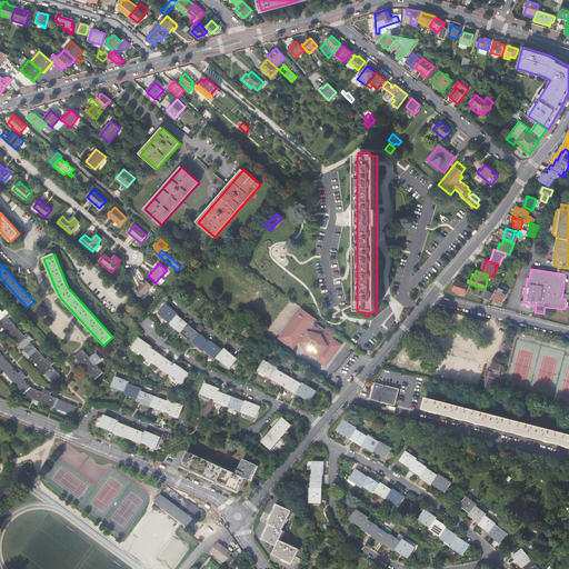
[(141,299),(152,287),(145,280),(135,292),(141,299)]
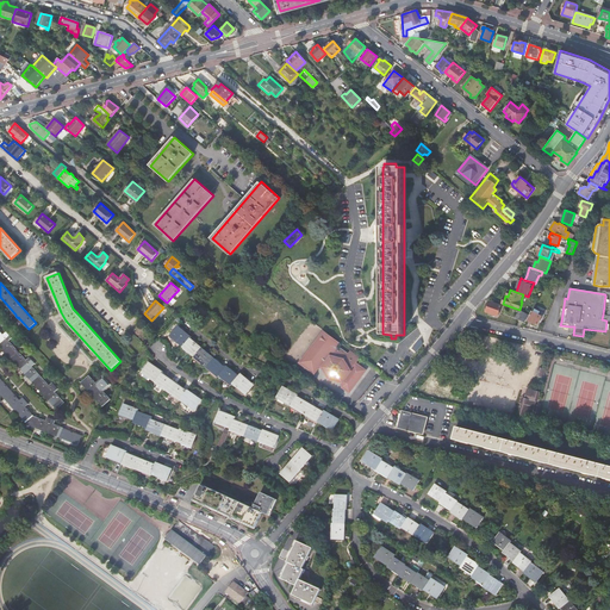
[(502,306),(490,302),(486,311),(497,316),(502,306)]
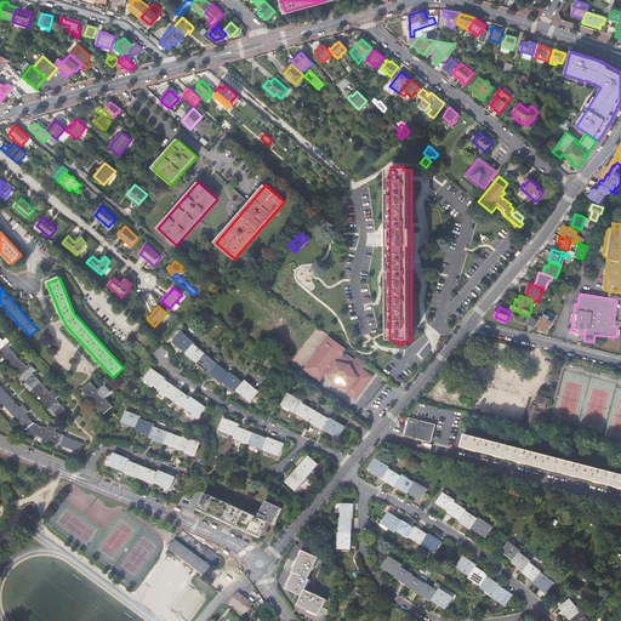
[(543,313),(543,314),(541,319),(540,322),(537,326),(547,331),(553,318),(543,313)]
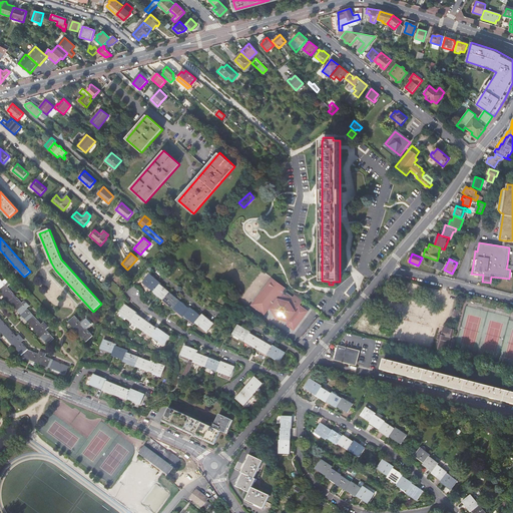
[(441,271),(444,265),(437,261),(435,265),(438,267),(436,269),(441,271)]
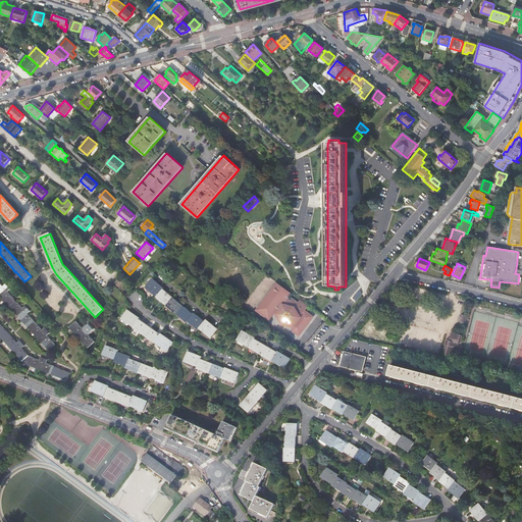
[(199,328),(210,337),(217,329),(206,320),(204,322),(194,313),(193,315),(172,299),(173,298),(162,290),(163,289),(152,279),(145,289),(156,297),(156,298),(166,306),(166,307),(187,323),(188,321),(198,330),(199,328)]
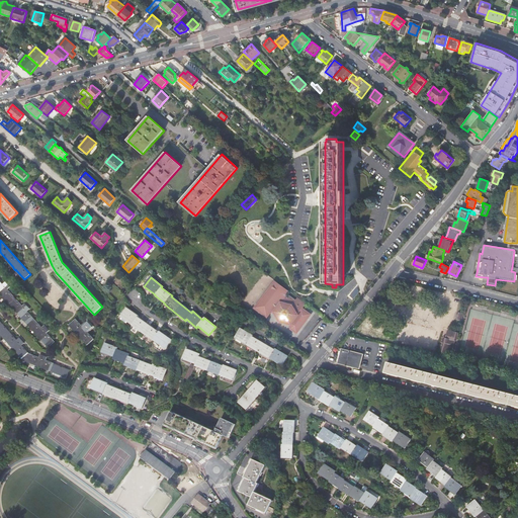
[(46,346),(48,348),(54,342),(46,333),(49,331),(44,326),(41,328),(26,312),(29,310),(24,304),(21,307),(7,290),(10,287),(5,282),(2,284),(0,281),(0,293),(8,301),(7,303),(9,305),(27,324),(26,325),(28,327),(28,326),(47,345),(46,346)]
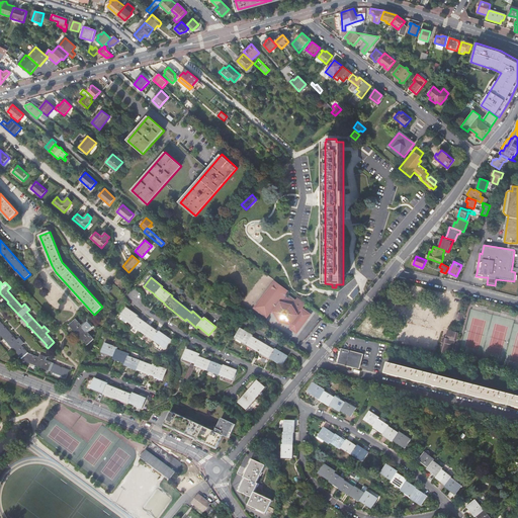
[(284,321),(284,323),(290,325),(291,329),(295,332),(298,327),(300,328),(306,320),(305,319),(308,315),(301,310),(305,306),(296,299),(295,300),(287,294),(288,293),(275,283),(270,290),(269,289),(259,303),(260,304),(257,308),(263,312),(262,313),(267,317),(269,313),(274,313),(278,318),(280,318),(284,321)]
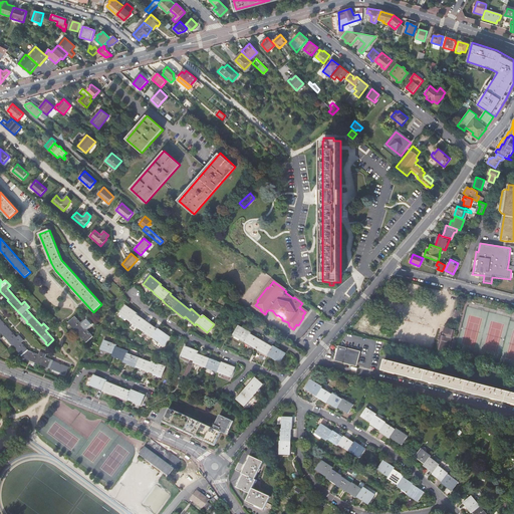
[(153,338),(164,345),(170,337),(159,329),(158,329),(137,314),(137,313),(125,306),(119,314),(131,322),(131,323),(152,338),(153,338)]
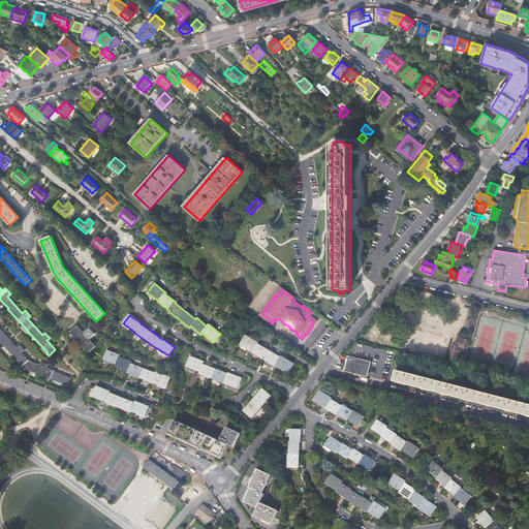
[(470,317),(468,324),(474,327),(476,319),(470,317)]
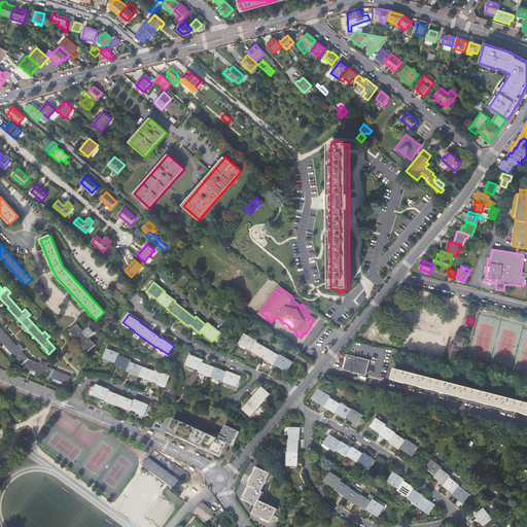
[(71,330),(90,351),(95,346),(89,338),(94,334),(89,327),(83,332),(77,325),(71,330)]
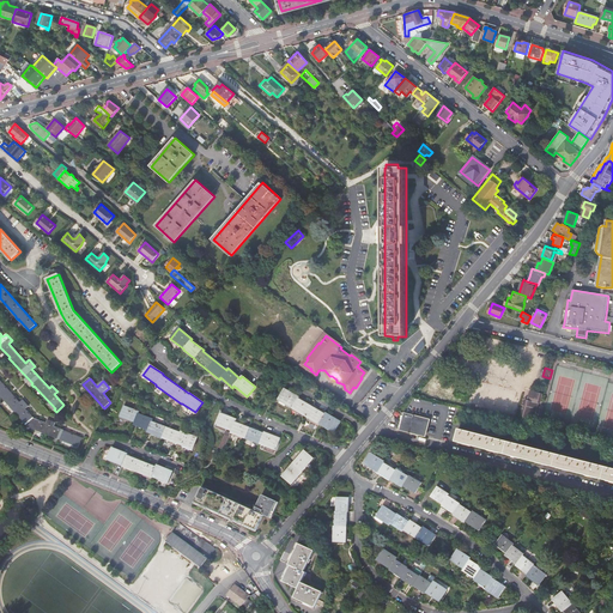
[(65,441),(79,447),(82,438),(54,428),(55,423),(48,420),(46,424),(34,419),(25,410),(29,407),(23,400),(19,402),(0,381),(0,394),(4,399),(2,399),(5,401),(5,400),(29,426),(61,439),(61,441),(64,442),(65,441)]
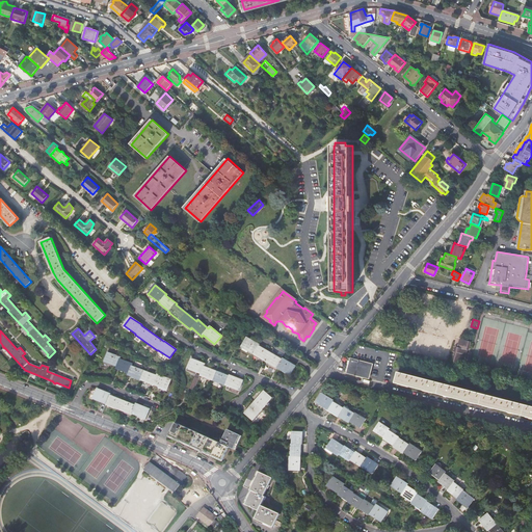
[(277,368),(290,375),(295,366),(283,358),(283,360),(259,346),(260,345),(246,338),(241,347),(254,354),(254,355),(277,369),(277,368)]
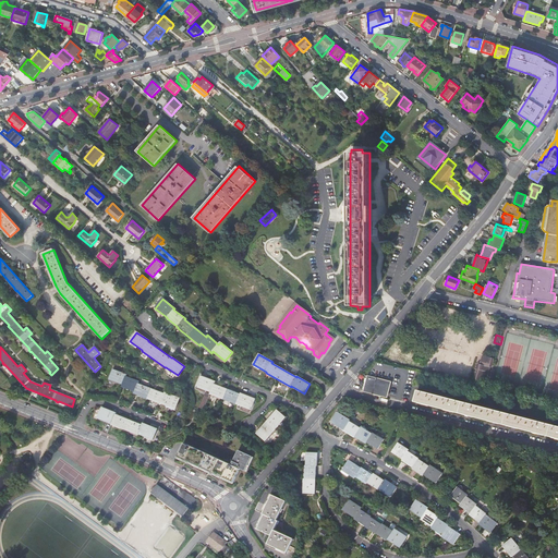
[(485,362),(484,364),(482,363),(481,363),(476,377),(487,380),(492,366),(493,364),(494,364),(496,358),(485,354),(483,361),(485,362)]
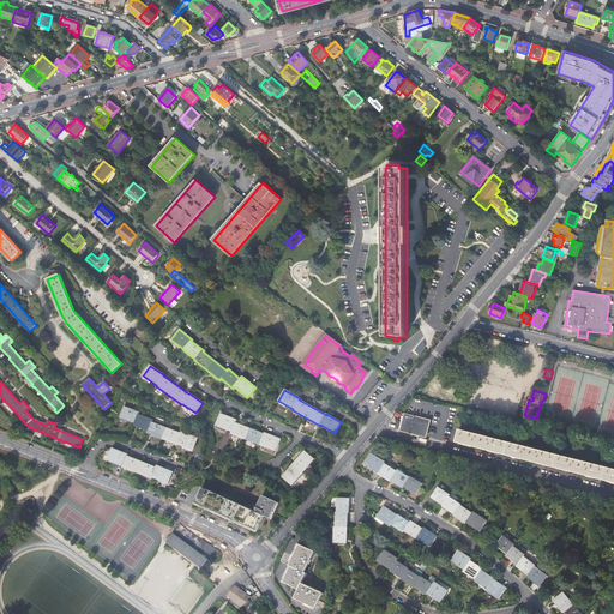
[(184,446),(193,450),(197,438),(181,432),(181,433),(152,422),(154,420),(138,414),(139,413),(125,407),(120,417),(134,423),(134,426),(149,432),(148,433),(176,445),(176,444),(184,446)]
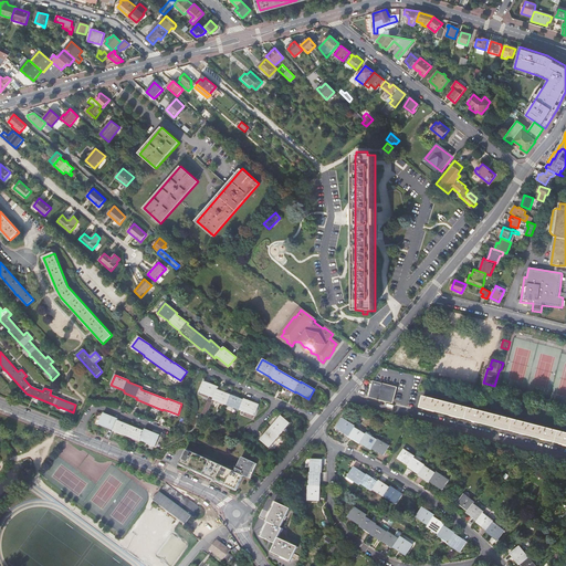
[(240,410),(255,416),(259,405),(244,399),(243,400),(218,390),(219,387),(203,381),(199,392),(215,398),(213,400),(240,411),(240,410)]
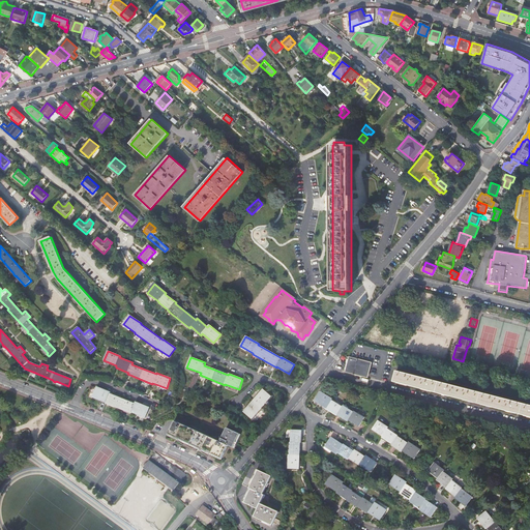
[(349,358),(346,372),(366,377),(370,363),(349,358)]
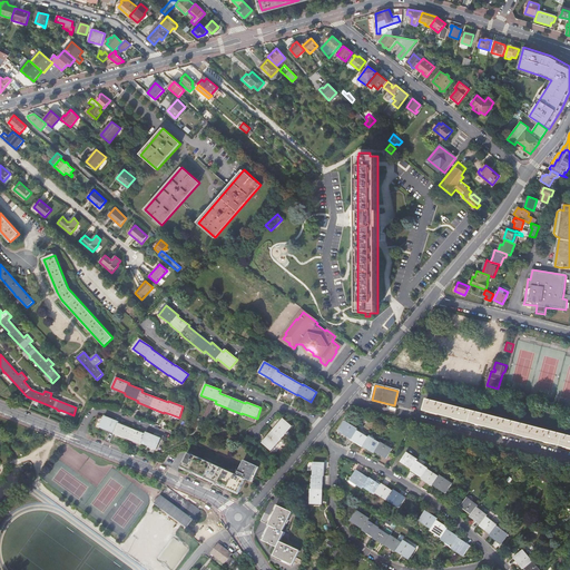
[(569,435),(426,400),(423,411),(569,448),(569,435)]
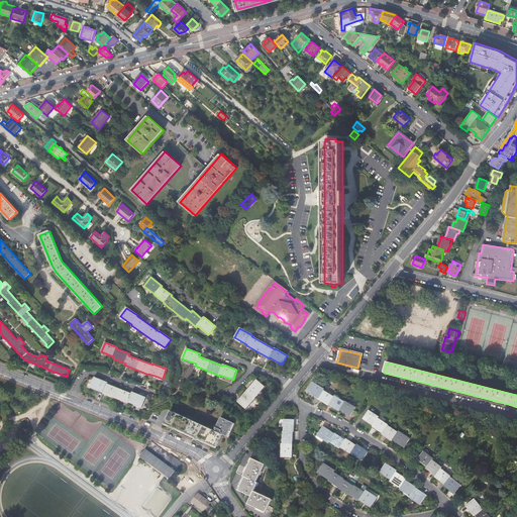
[(128,402),(141,408),(145,398),(132,392),(132,394),(108,384),(108,383),(95,378),(91,388),(104,393),(104,394),(128,403),(128,402)]
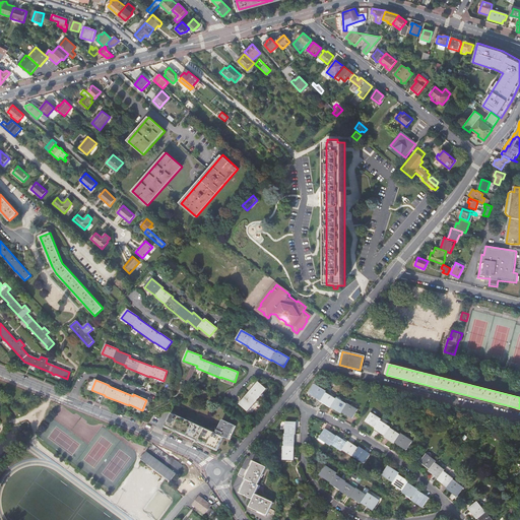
[(258,382),(239,404),(248,411),(266,389),(258,382)]
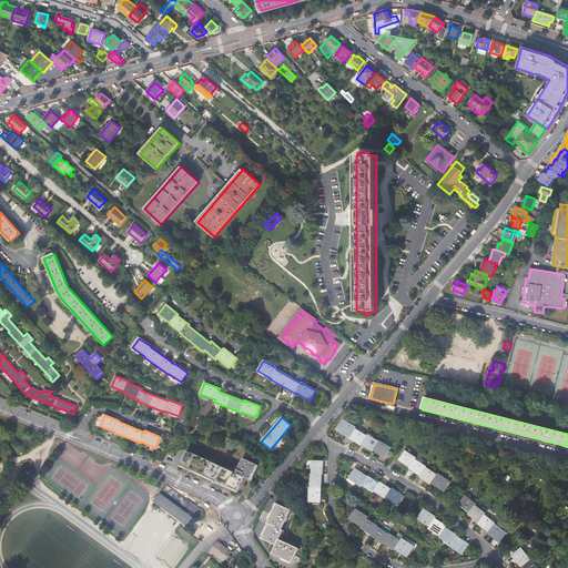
[(373,450),(385,457),(391,447),(379,440),(378,442),(367,435),(366,435),(355,428),(356,427),(343,419),(337,429),(350,437),(361,445),(362,444),(373,452),(373,450)]
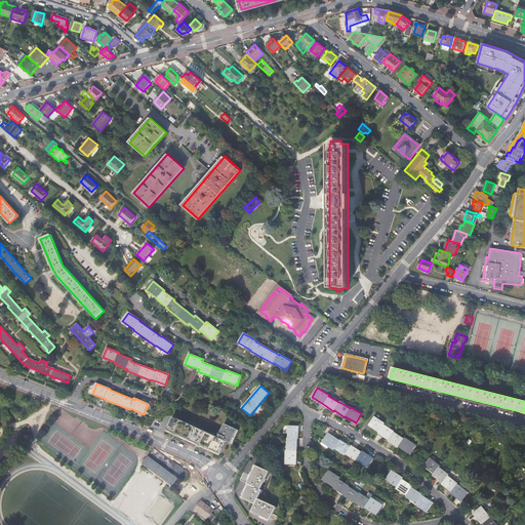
[(399,447),(410,454),(416,445),(405,438),(404,439),(394,432),(384,425),(385,423),(374,416),(369,426),(379,432),(378,433),(389,440),(388,441),(398,447),(399,447)]
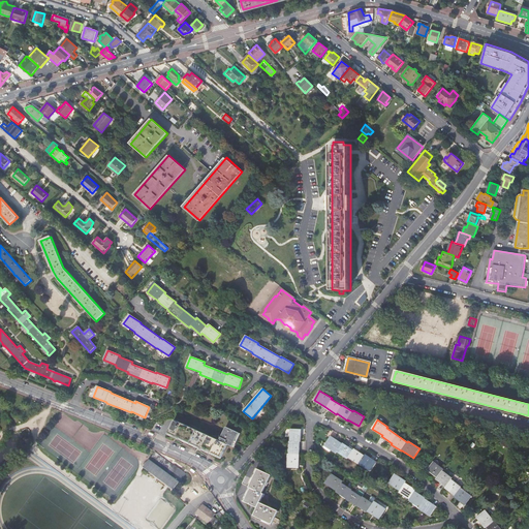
[(167,433),(220,457),(226,444),(231,446),(238,433),(225,428),(219,441),(174,421),(167,433)]
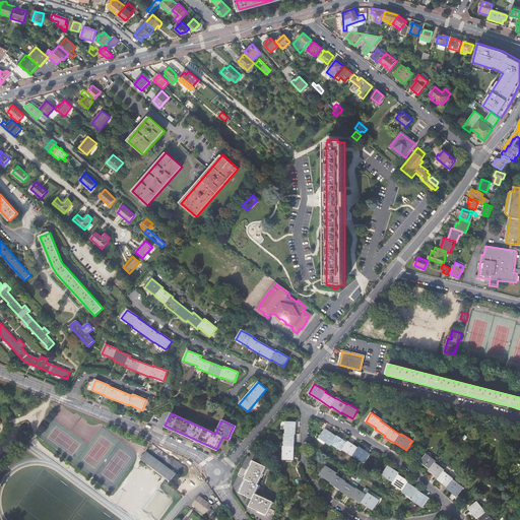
[(283,446),(282,460),(294,460),(295,435),(296,435),(296,423),(285,421),(285,434),(284,434),(283,446)]
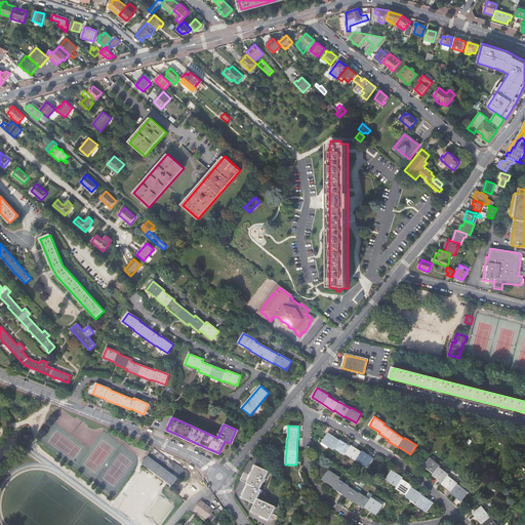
[(357,460),(368,468),(374,458),(363,451),(362,452),(352,445),(351,446),(340,439),(339,440),(328,433),(322,442),(333,449),(334,448),(345,455),(346,454),(356,460),(357,460)]
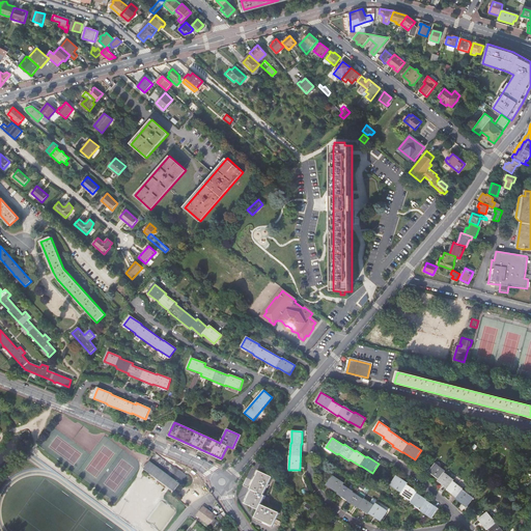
[(174,493),(180,484),(149,462),(144,470),(174,493)]
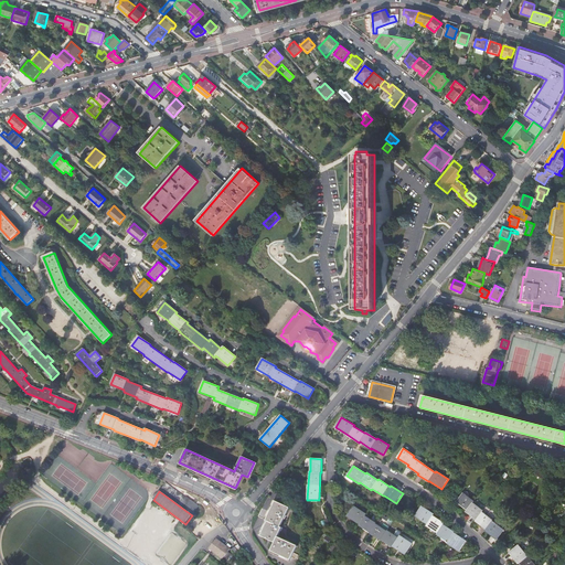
[(473,502),(475,501),(468,497),(464,493),(457,502),(467,510),(466,512),(477,520),(476,521),(486,529),(486,530),(497,540),(504,530),(503,530),(499,525),(492,521),(493,521),(482,512),(483,511),(473,502)]
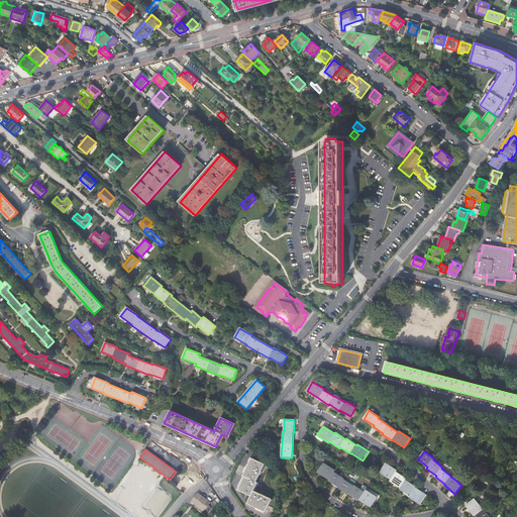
[(248,503),(266,511),(272,500),(273,501),(273,500),(272,499),(273,499),(265,495),(266,495),(263,493),(262,494),(254,491),(257,486),(260,483),(257,482),(261,475),(262,475),(263,472),(263,471),(266,463),(252,457),(248,468),(241,464),(237,473),(246,477),(239,490),(252,496),(248,503)]
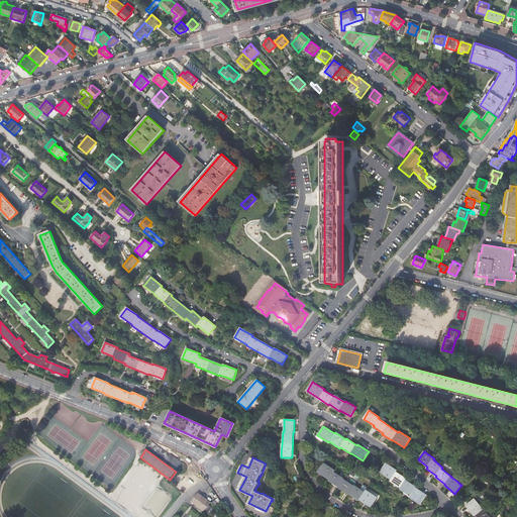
[(359,500),(371,507),(377,498),(366,491),(365,492),(354,485),(353,486),(348,483),(344,480),(344,479),(334,472),(335,471),(323,462),(318,472),(329,480),(328,480),(333,483),(332,484),(338,488),(348,495),(348,494),(359,501),(359,500)]
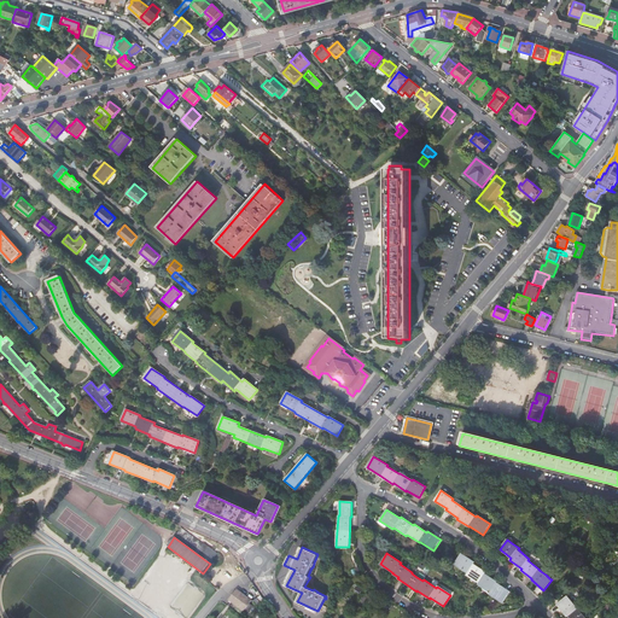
[(489,594),(502,602),(509,592),(496,583),(496,582),(485,573),(485,572),(473,565),(474,563),(461,554),(454,564),(467,573),(467,575),(479,583),(478,584),(490,592),(489,594)]
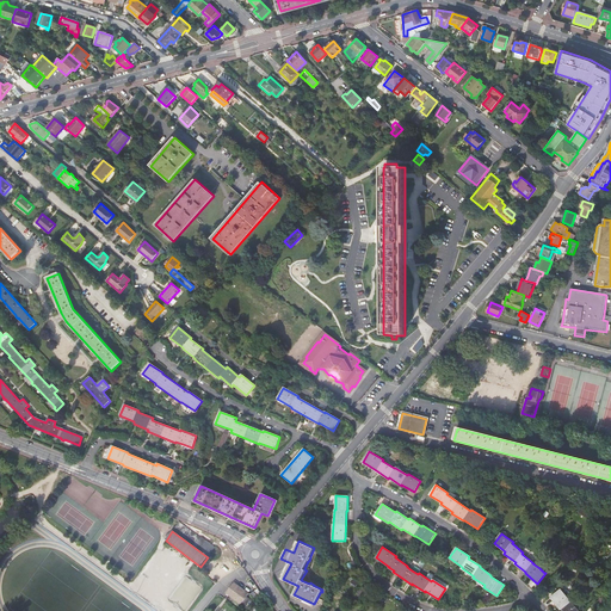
[(234,584),(226,594),(241,605),(250,594),(234,584)]
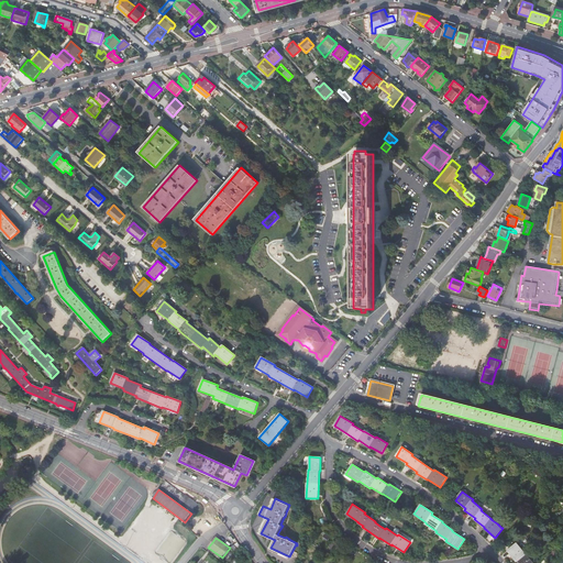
[(532,562),(517,543),(507,551),(517,562),(518,562),(532,562)]
